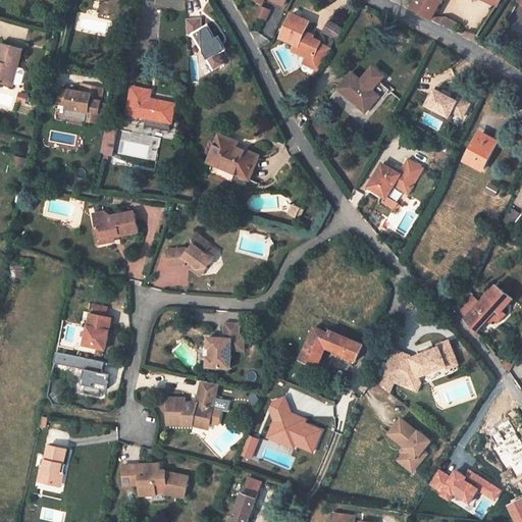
[(253,0),(253,2),(260,6),(263,0),(265,0),(282,8),(286,0),(253,0)]
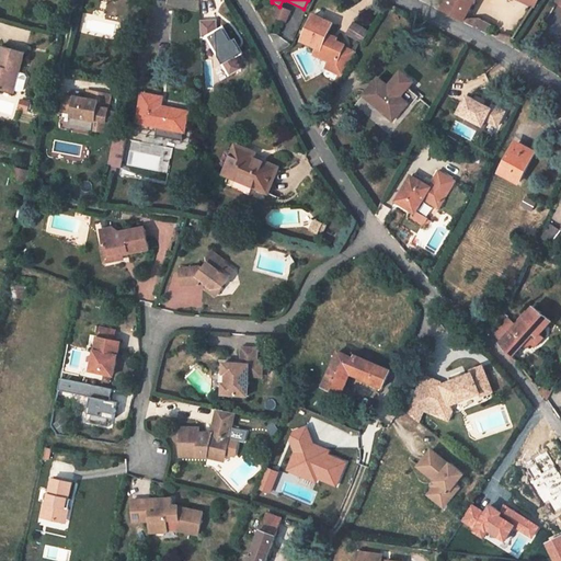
[(446,0),(442,9),(460,19),(471,0),(446,0)]
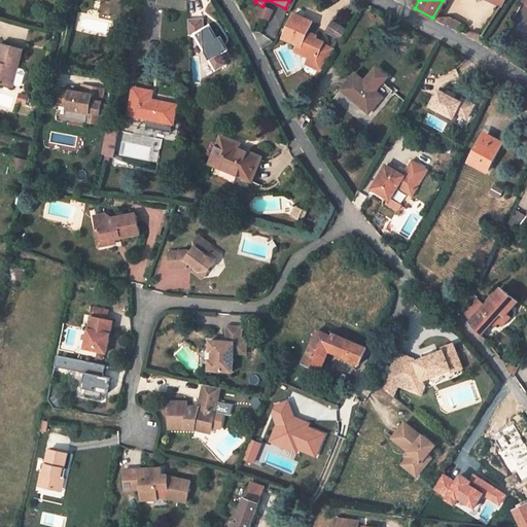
[(438,16),(448,0),(443,0),(432,18),(436,21),(438,16)]
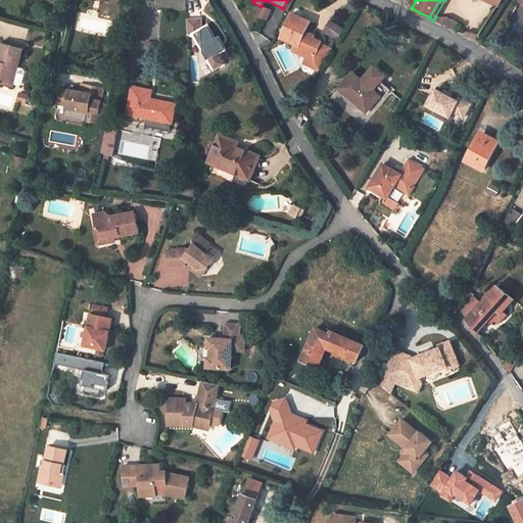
[(269,13),(259,9),(255,18),(265,22),(269,13)]
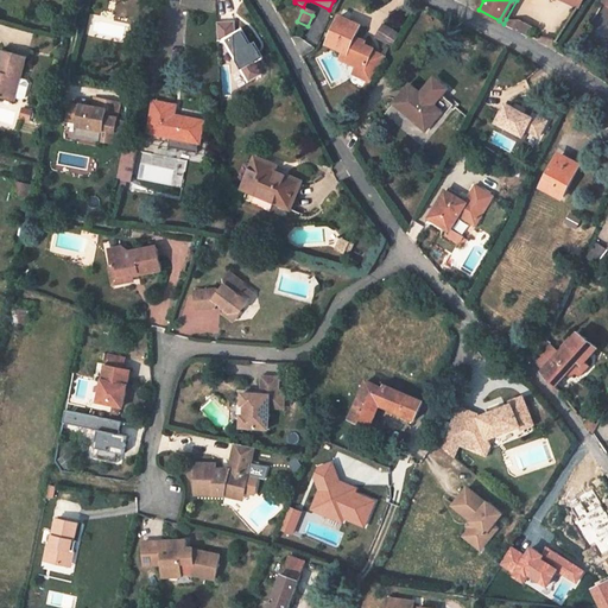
[(360,26),(340,17),(328,45),(343,52),(340,59),(356,67),(363,70),(360,78),(371,83),(386,58),(373,52),(374,50),(365,45),(366,43),(355,38),(360,26)]
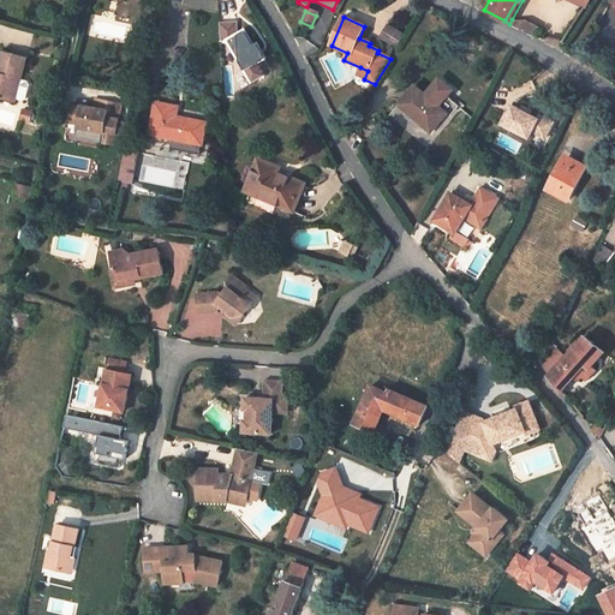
[(532,36),(538,25),(525,19),(512,19),(509,24),(532,36)]
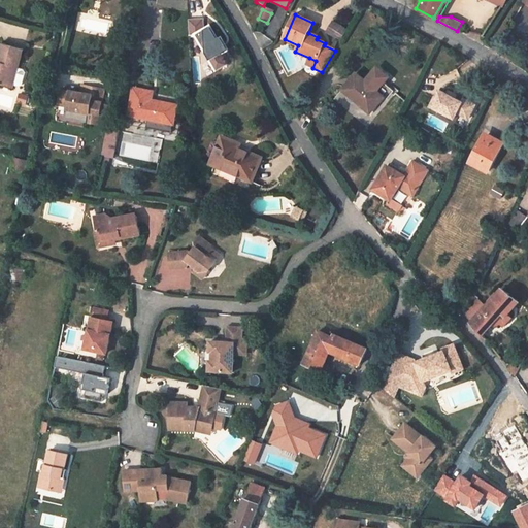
[(333,22),(326,34),(340,42),(348,30),(333,22)]
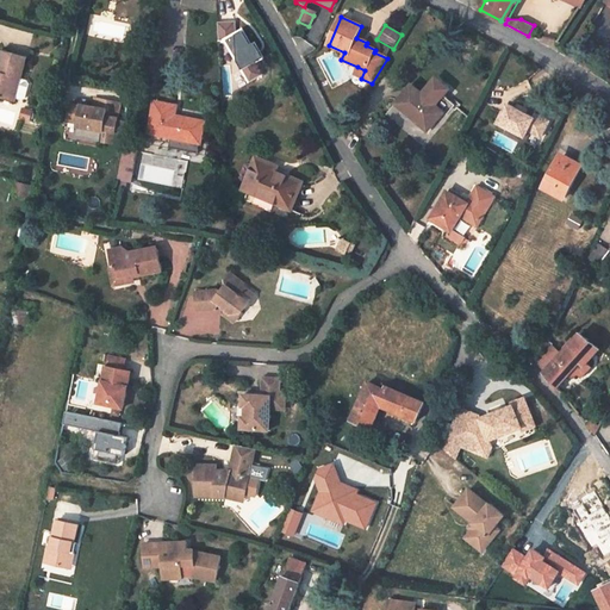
[(26,57),(1,51),(0,57),(0,98),(14,103),(25,104),(31,81),(22,79),(26,57)]
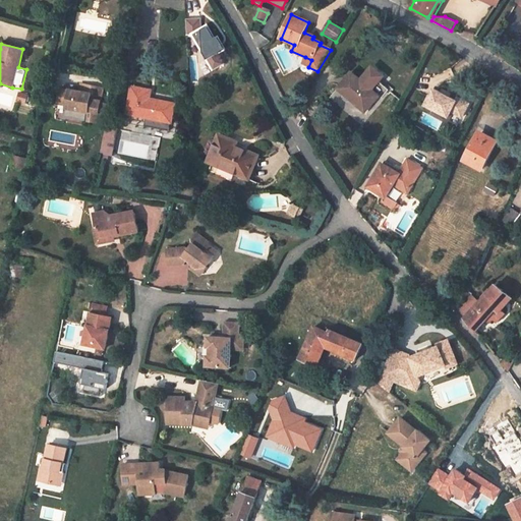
[(311,60),(305,57),(302,64),(308,67),(311,60)]
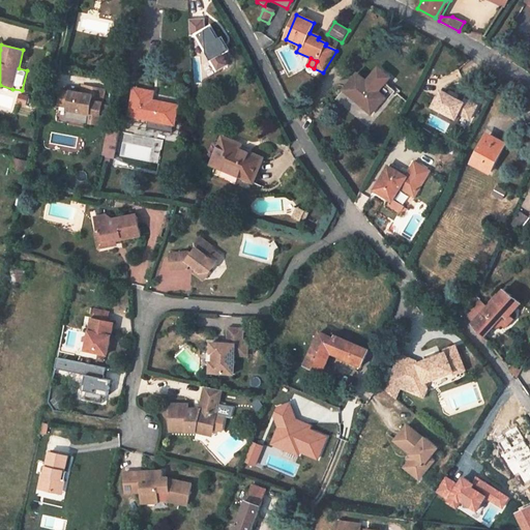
[(366,83),(357,75),(343,91),(372,115),(385,98),(387,101),(394,93),(384,84),(389,79),(378,69),(366,83)]
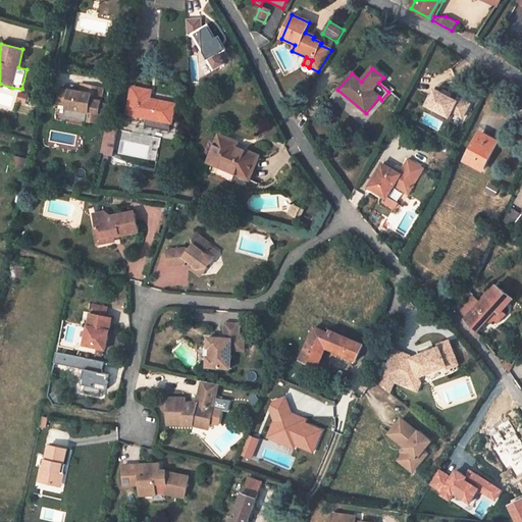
[(80,93),(68,91),(68,90),(58,88),(55,104),(65,105),(64,110),(86,114),(85,122),(94,125),(99,104),(101,90),(104,75),(84,72),(81,86),(80,93)]
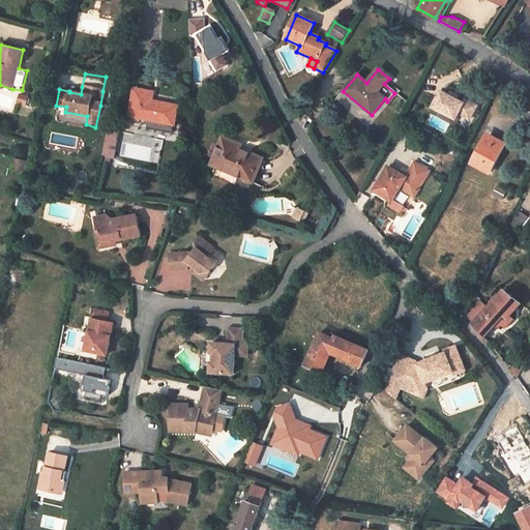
[(153,92),(135,89),(129,116),(148,120),(146,128),(171,134),(173,124),(177,106),(151,100),(153,92)]
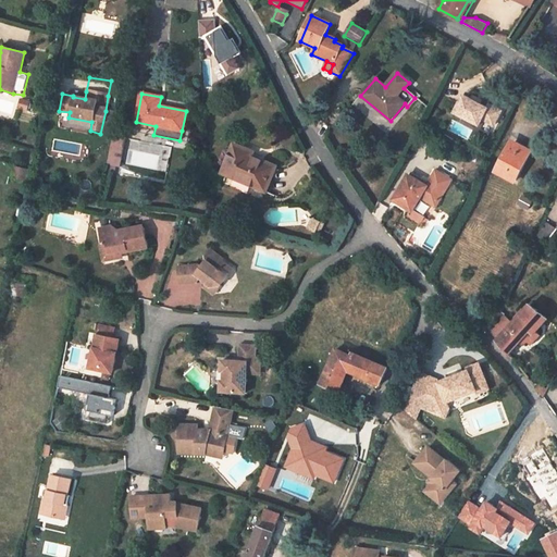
[(472,98),(463,94),(455,111),(479,124),(482,119),(494,124),(502,109),(489,103),(487,107),(480,102),(472,98)]
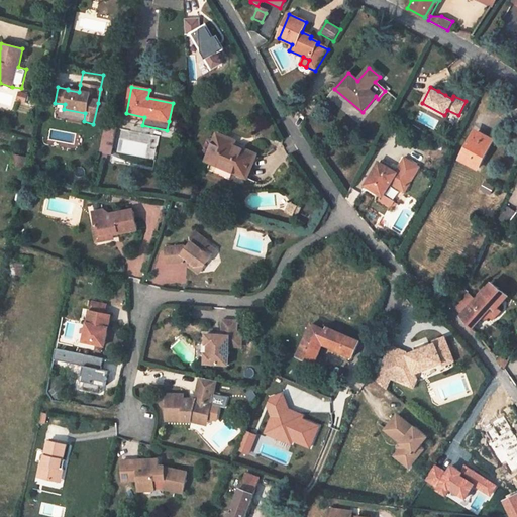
[(421,105),(419,110),(443,124),(446,118),(421,105)]
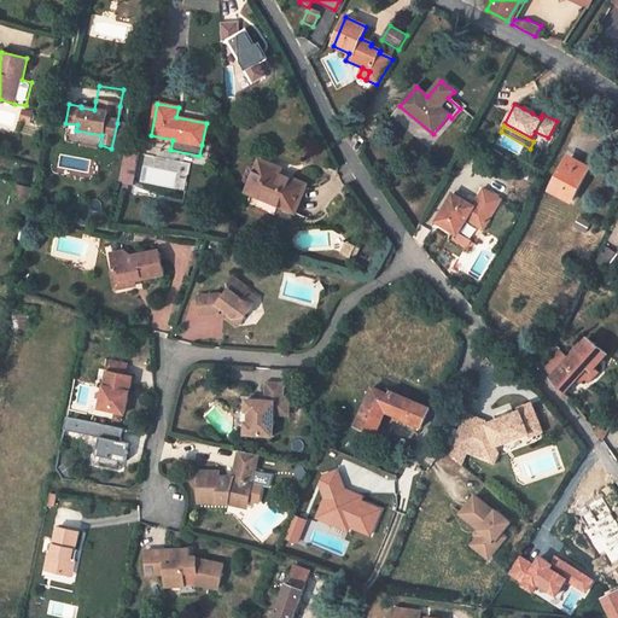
[(133,153),(133,157),(130,168),(121,167),(117,184),(132,186),(139,155),(133,153)]
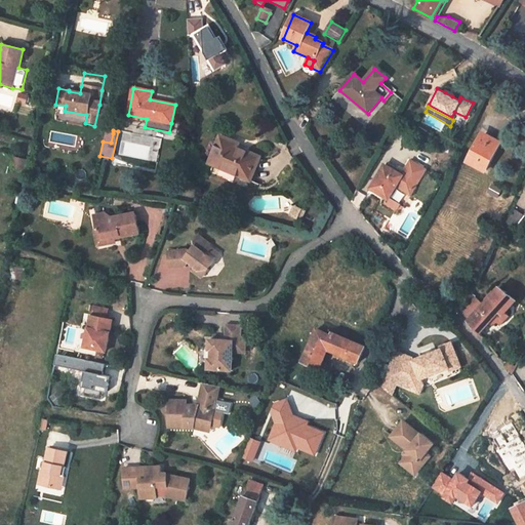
[(113,133),(105,131),(103,142),(111,143),(113,133)]
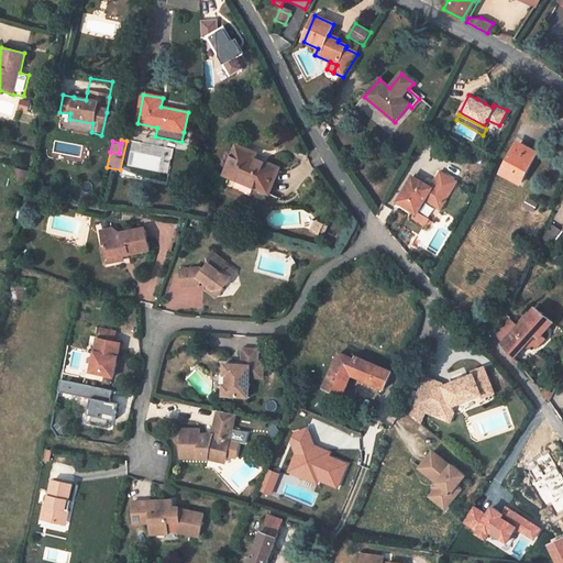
[(538,153),(519,143),(514,155),(510,153),(501,173),(521,184),(538,153)]
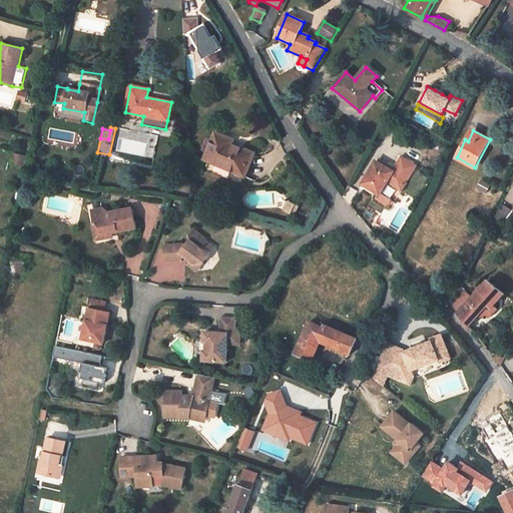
[(228,138),(215,133),(203,160),(244,176),(254,153),(231,143),(226,141),(228,138)]
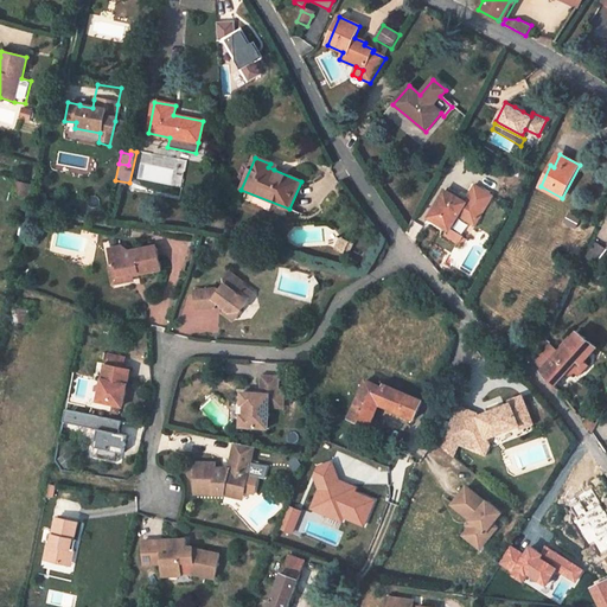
[(29,185),(18,183),(16,193),(26,196),(29,185)]
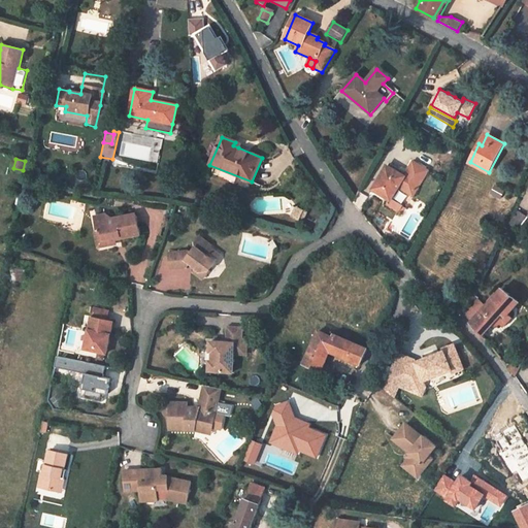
[(414,163),(405,176),(387,166),(372,190),(390,201),(398,188),(414,197),(429,172),(414,163)]
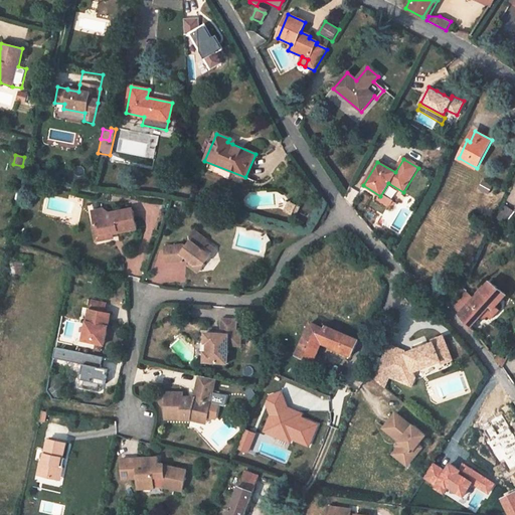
[(491,187),(483,182),(480,189),(488,193),(491,187)]
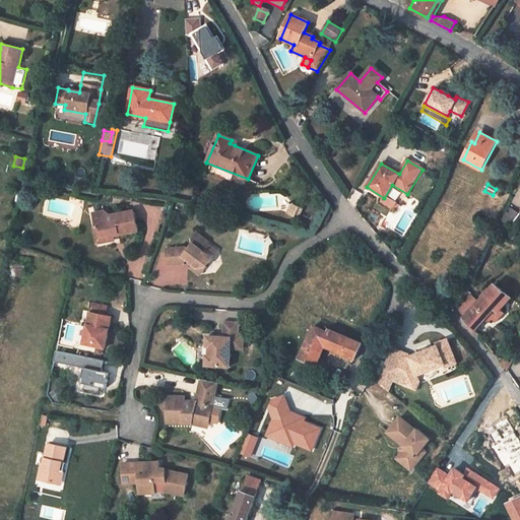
[(384,198),(383,197),(379,203),(391,210),(395,204),(384,198)]
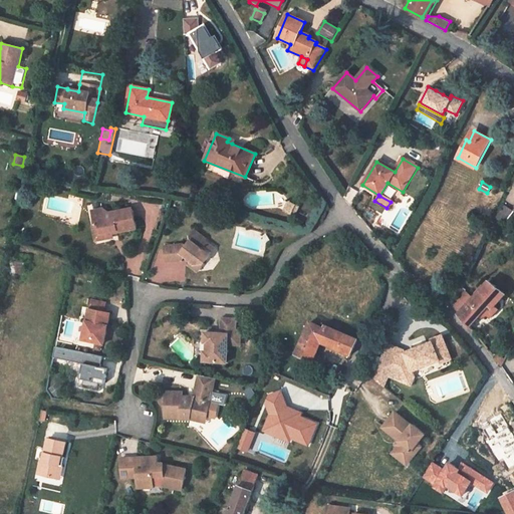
[(297,204),(290,201),(286,212),(293,214),(297,204)]
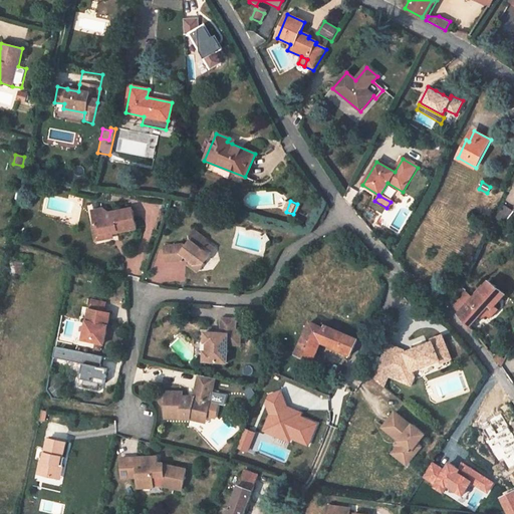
[(503,225),(513,211),(505,206),(496,220),(503,225)]
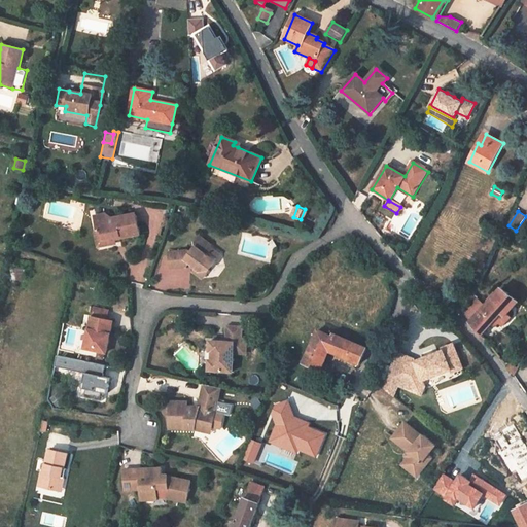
[(100,213),(89,215),(92,231),(97,231),(100,244),(110,242),(109,236),(114,235),(114,237),(135,233),(131,213),(107,217),(100,213)]
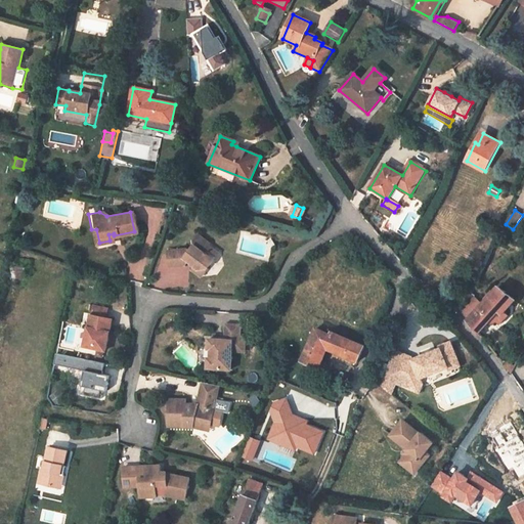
[(91,229),(89,230),(92,244),(99,243),(96,229),(91,229)]
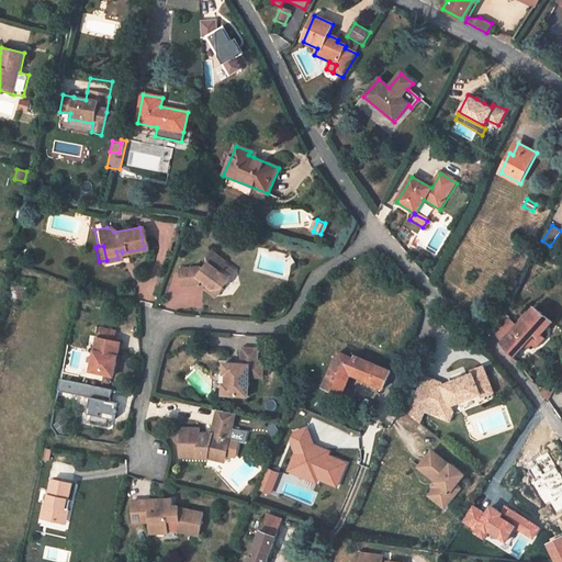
[(290,257),(289,260),(285,270),(291,271),(293,265),(298,262),(293,254),(290,257)]
